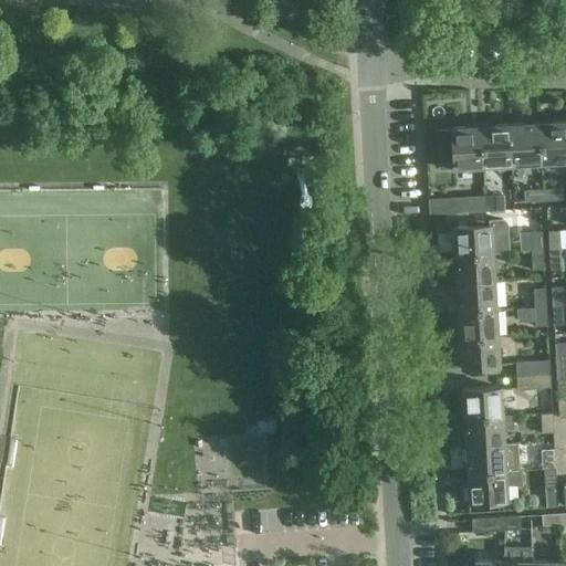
[(565,119),(537,122),(540,164),(565,161),(565,119)]
